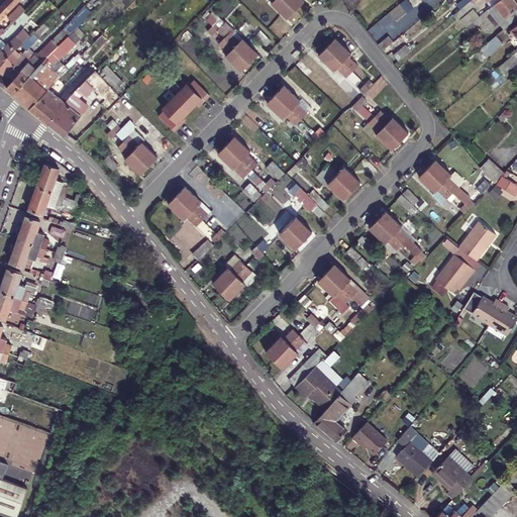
[(0,19),(18,0),(4,0),(0,5),(0,35),(0,34),(0,19)]
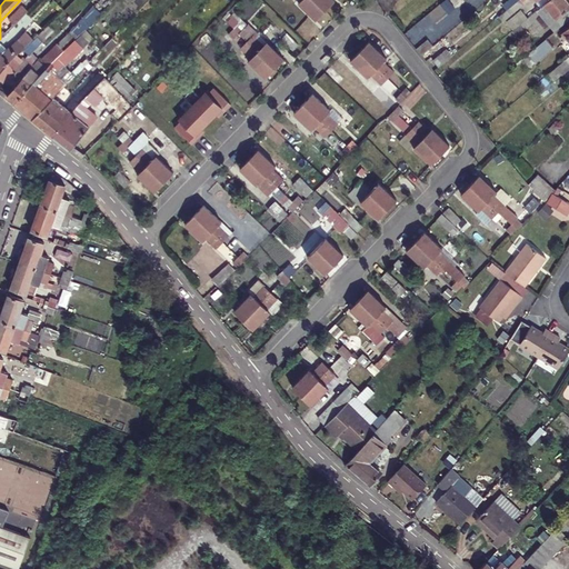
[(325,11),(312,0),(299,0),(300,1),(298,5),(315,21),(325,11)]
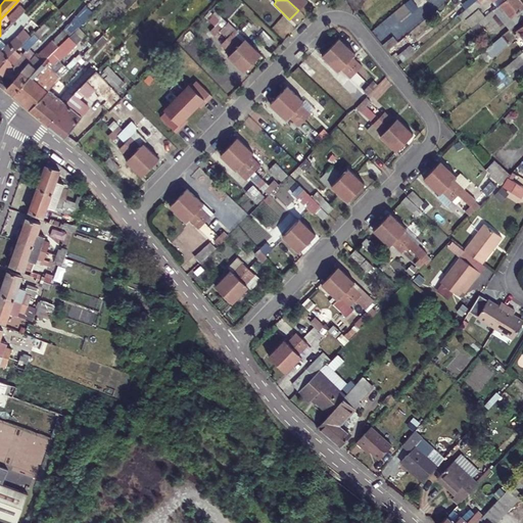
[(287,0),(298,10),(306,2),(304,0),(287,0)]
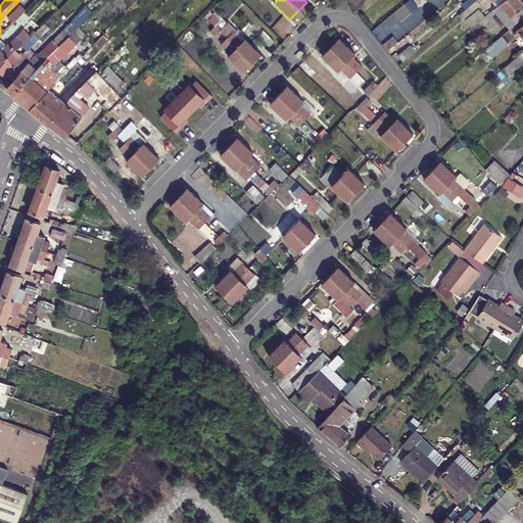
[(345,0),(355,10),(368,0),(345,0)]
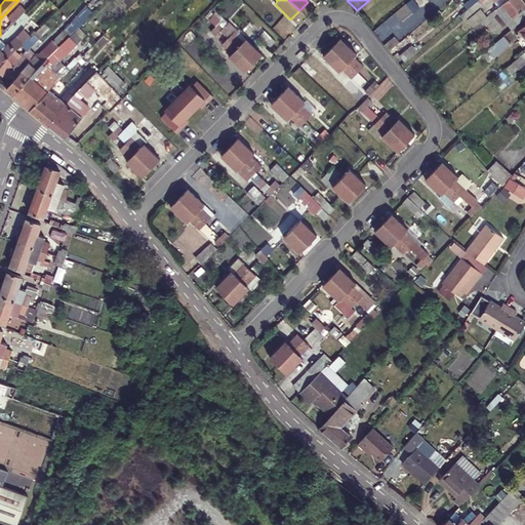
[(482,5),(479,0),(478,0),(468,9),(459,16),(462,21),(482,5)]
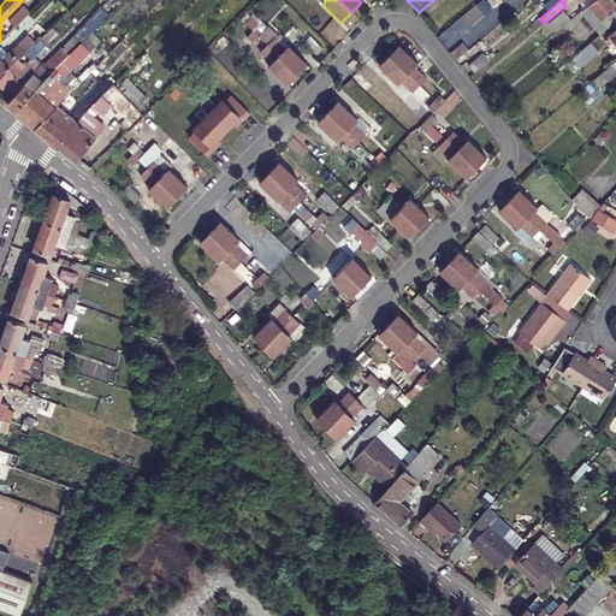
[(550,0),(545,5),(549,11),(561,0),(550,0)]
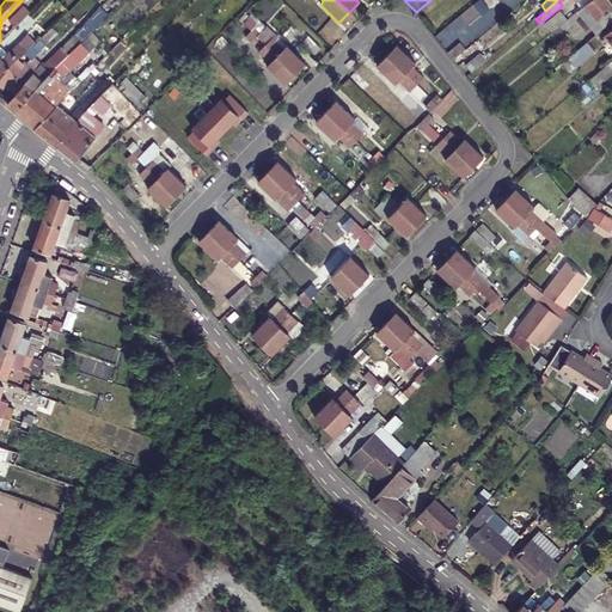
[(589,0),(581,8),(568,18),(574,25),(587,13),(594,23),(598,19),(605,28),(611,20),(611,1),(611,0),(589,0)]
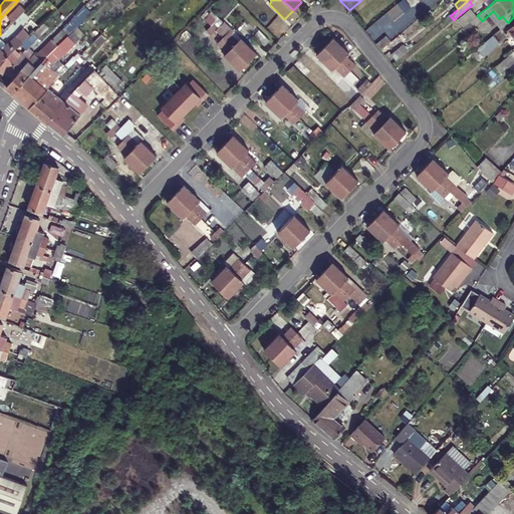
[(462,17),(467,24),(476,17),(470,10),(462,17)]
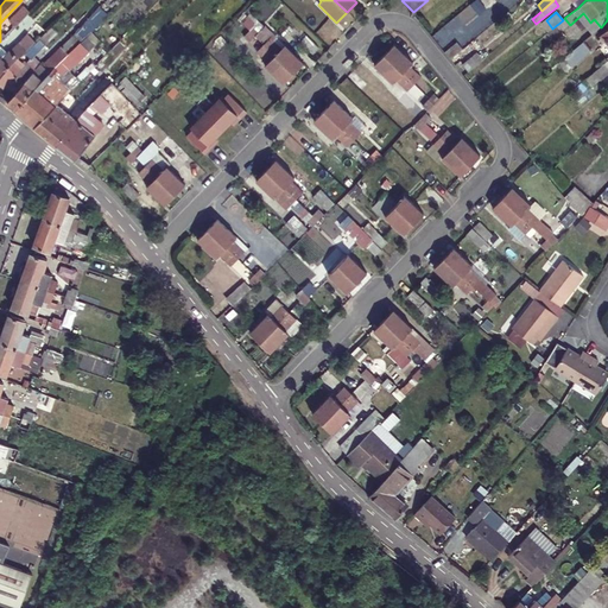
[(27,14),(7,35),(12,40),(24,29),(21,26),(30,17),(27,14)]
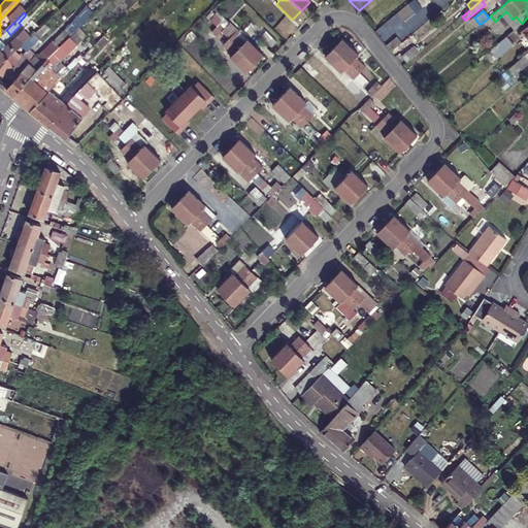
[(221,22),(216,27),(221,31),(226,26),(221,22)]
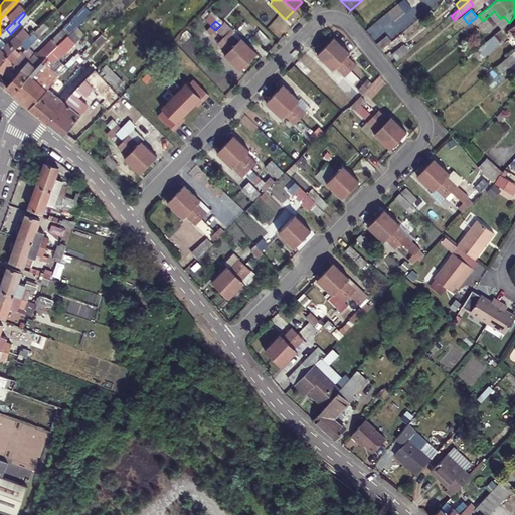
[(215,30),(210,26),(206,31),(210,35),(215,30)]
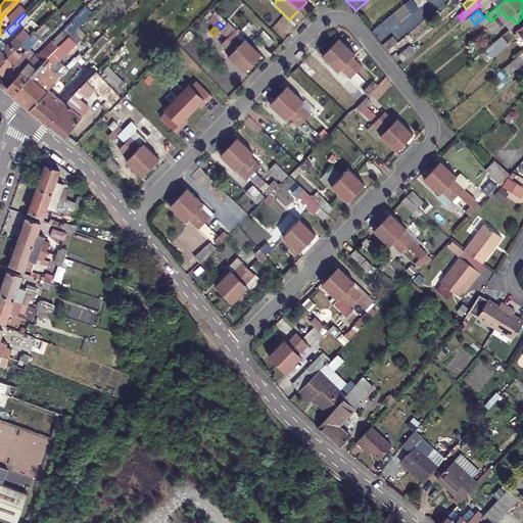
[(22,45),(32,36),(25,29),(15,37),(22,45)]
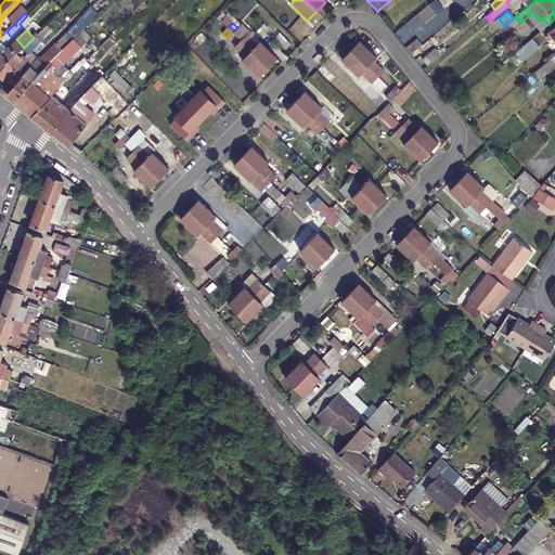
[(246,34),(240,40),(268,67),(276,57),(260,40),(257,43),(246,34)]
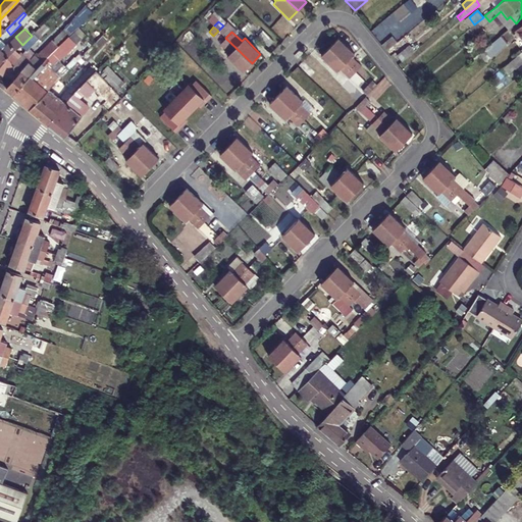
[(501,36),(485,50),(491,57),(507,43),(501,36)]
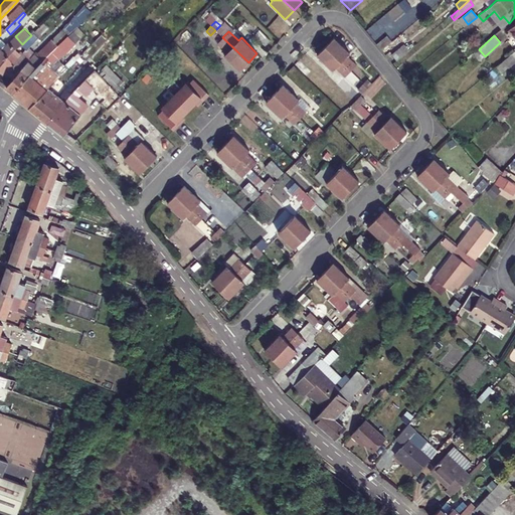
[(22,44),(15,36),(7,43),(1,50),(0,49),(0,64),(7,56),(8,57),(15,50),(22,44)]
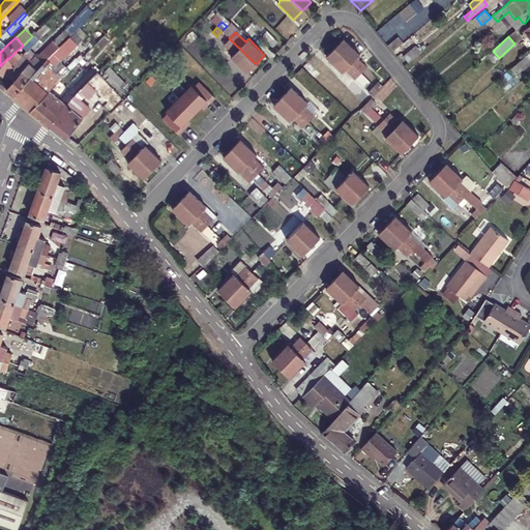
[(342,37),(333,46),(359,71),(365,65),(355,56),(358,53),(342,37)]
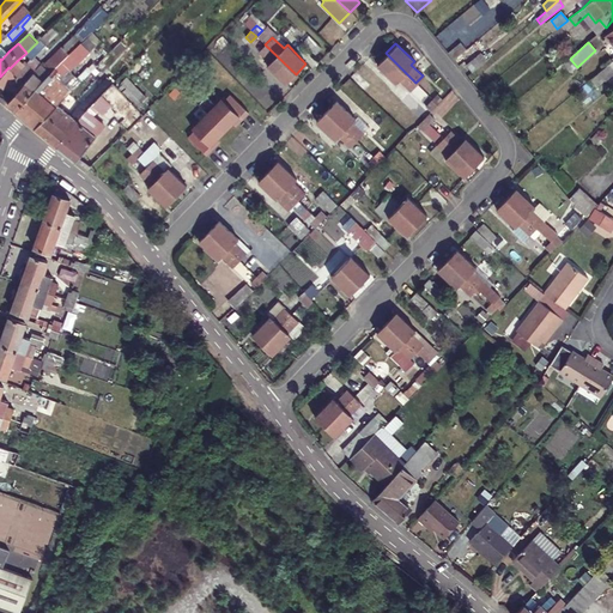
[(461,43),(449,54),(455,61),(467,50),(461,43)]
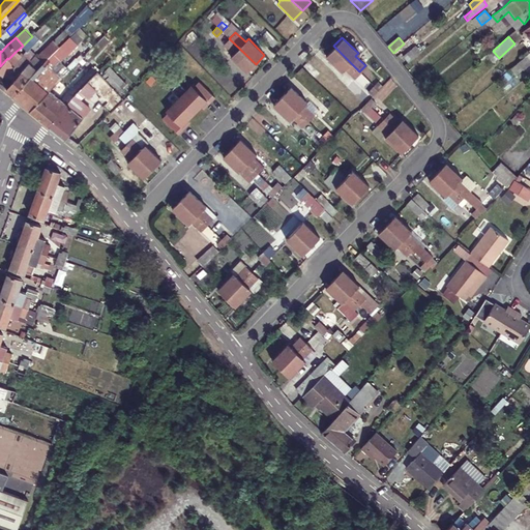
[(256,64),(229,38),(224,45),(233,54),(230,57),(246,72),(256,64)]
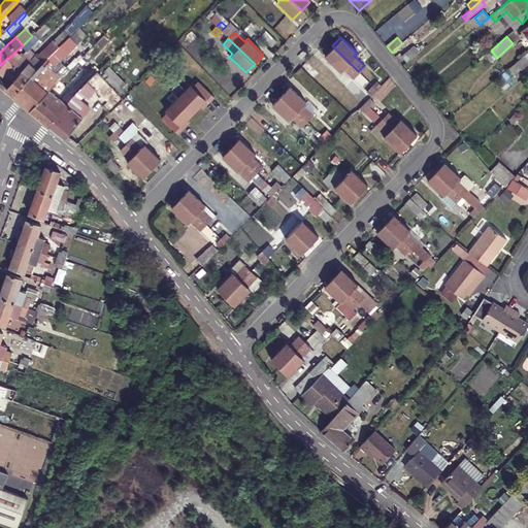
[(46,50),(53,57),(61,48),(54,41),(46,50)]
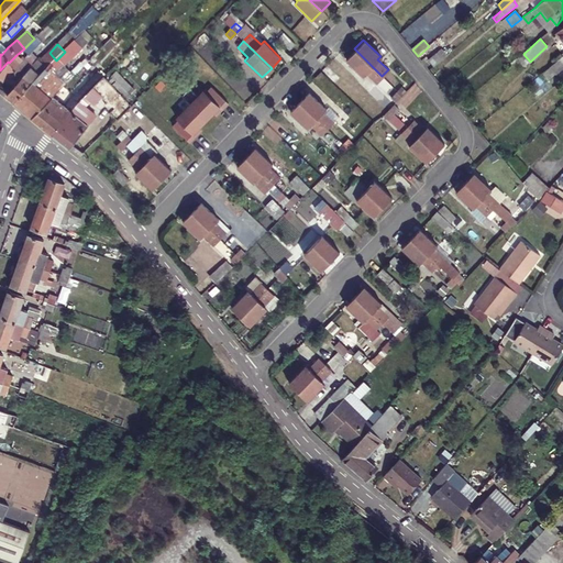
[(375,83),(382,76),(354,48),(344,58),(362,75),(364,73),(375,83)]
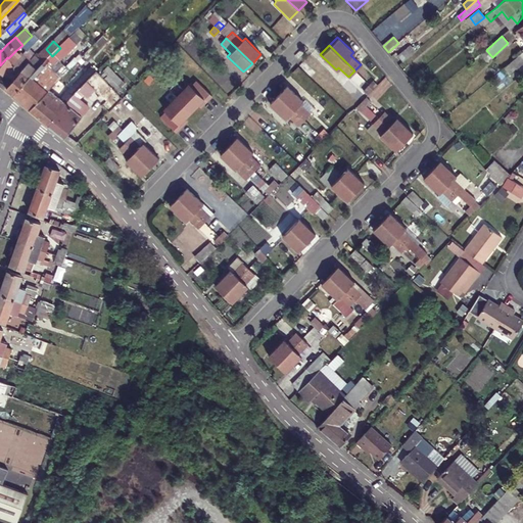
[(402,62),(414,53),(408,47),(397,56),(402,62)]
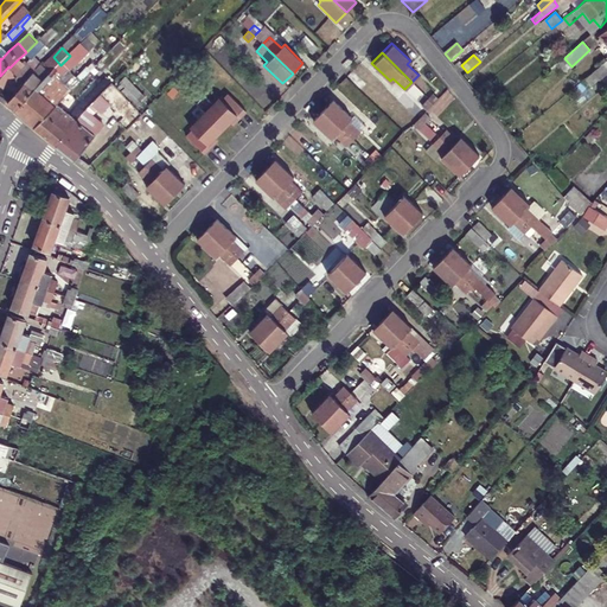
[(61,65),(53,57),(45,64),(52,72),(58,68),(61,65)]
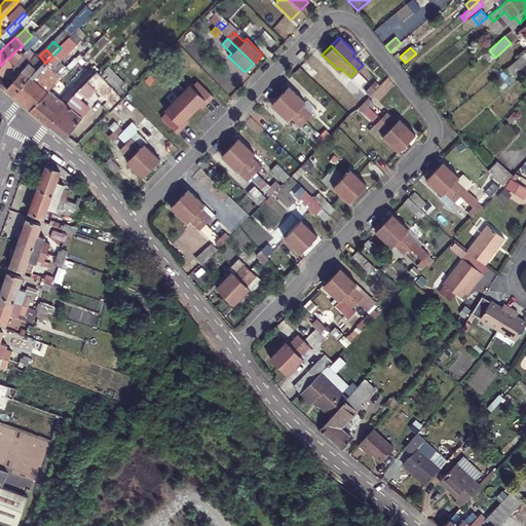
[(525,51),(513,63),(517,67),(525,59),(525,51)]
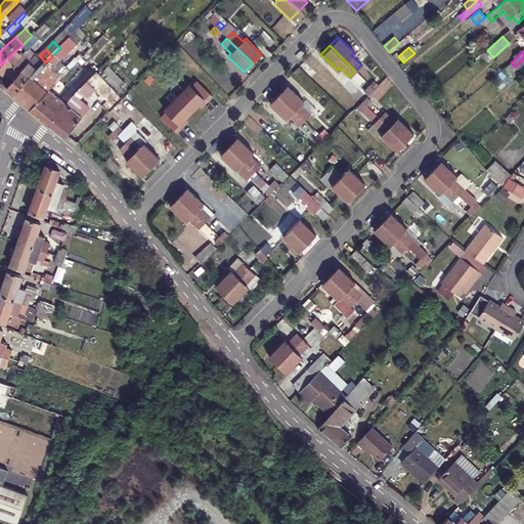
[(22,56),(14,64),(20,72),(29,63),(22,56)]
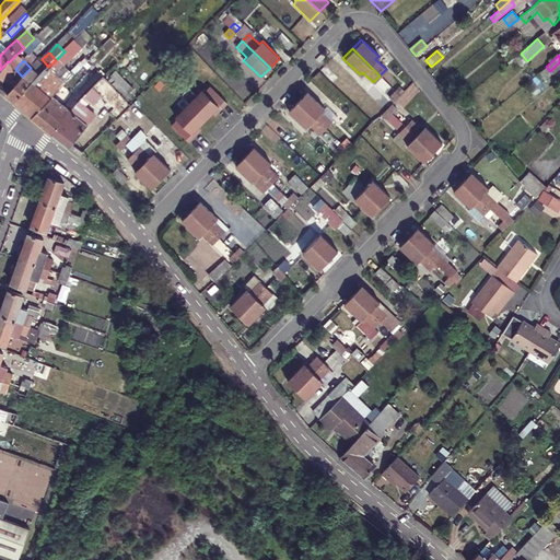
[(53,96),(66,83),(60,78),(46,92),(37,83),(45,76),(43,73),(14,101),(25,111),(32,116),(53,96)]
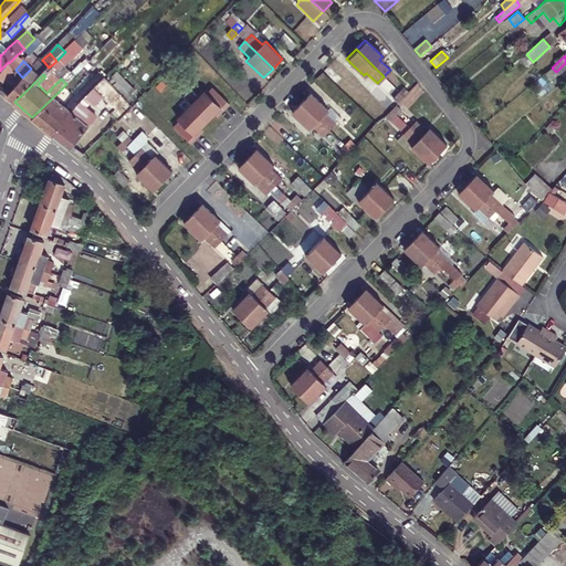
[(126,101),(134,93),(119,76),(112,84),(126,101)]
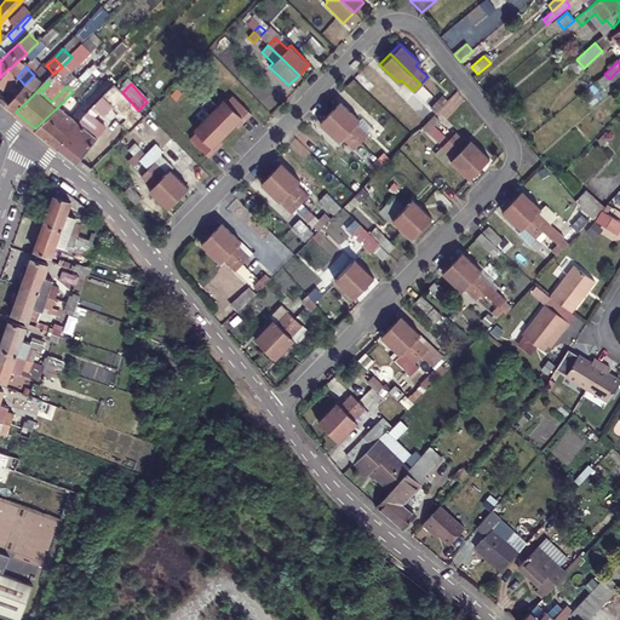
[(70,119),(58,107),(35,128),(57,148),(84,116),(108,92),(102,86),(79,109),(70,119)]
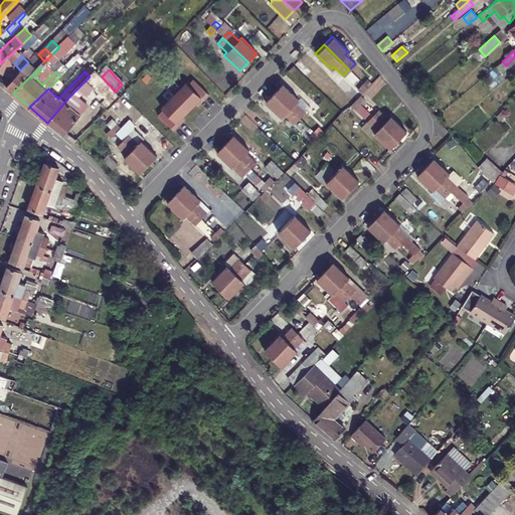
[(63,136),(65,135),(80,117),(72,108),(77,102),(91,87),(104,100),(102,103),(107,109),(119,96),(94,71),(90,76),(69,97),(47,123),(52,127),(63,136)]
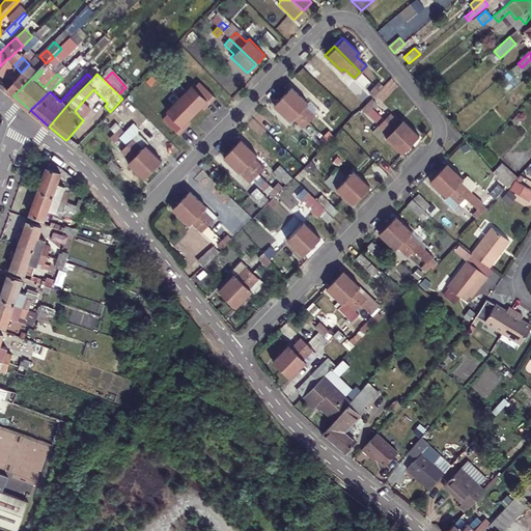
[(213,102),(219,95),(202,80),(197,85),(195,84),(169,110),(171,111),(166,117),(182,133),(188,127),(186,124),(211,99),(213,102)]
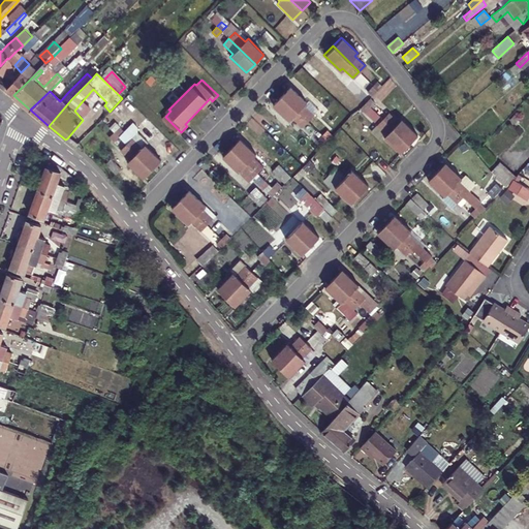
[(375,81),(370,86),(375,90),(380,85),(375,81)]
